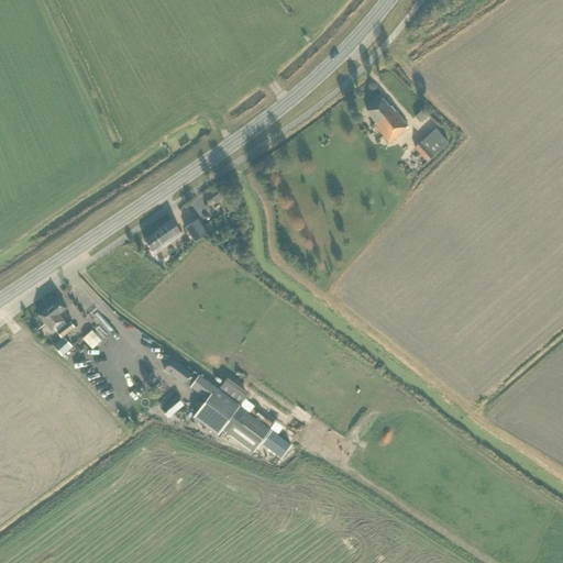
[(390,108),(383,99),(367,111),(377,123),(371,128),(375,132),(378,129),(389,143),(403,133),(401,132),(409,127),(393,107),(390,108)]
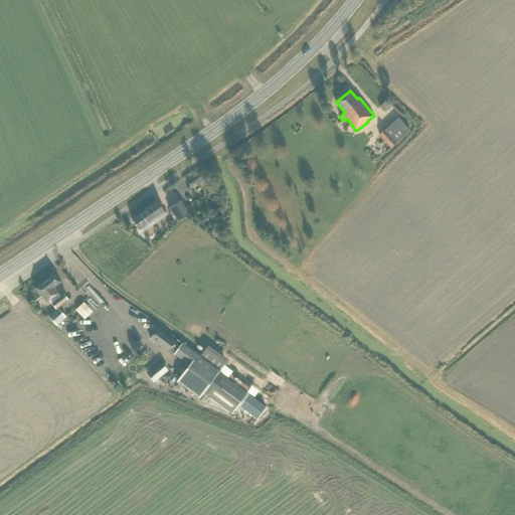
[(391,106),(387,101),(380,107),(384,112),(391,106)]
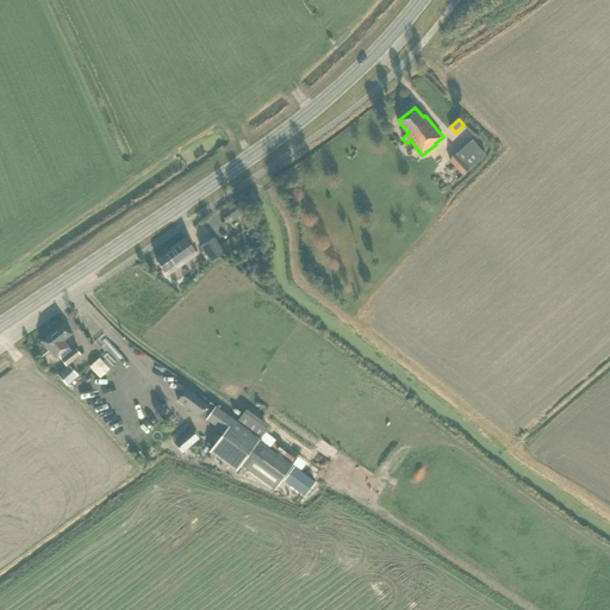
[(464,176),(471,170),(471,169),(478,162),(485,156),(472,142),(449,161),(464,176)]
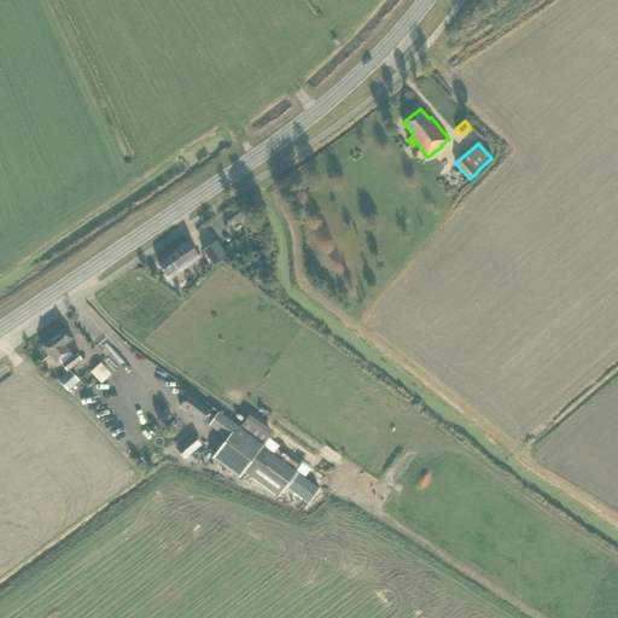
[(228,225),(244,213),(238,205),(222,216),(228,225)]
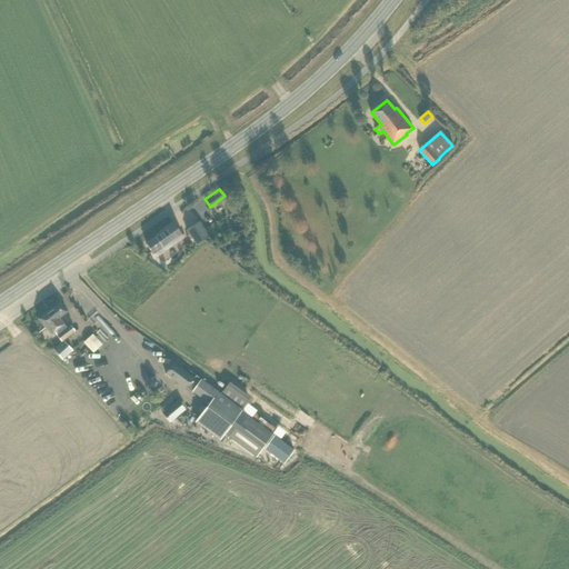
[(196,246),(209,236),(199,221),(186,230),(196,246)]
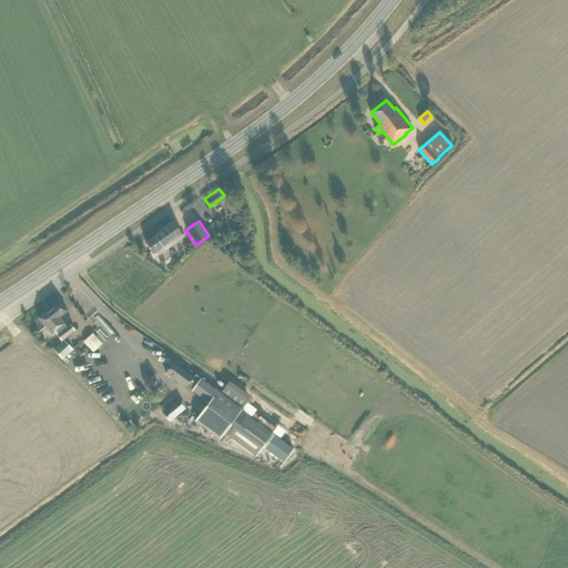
[(168,247),(182,237),(172,222),(159,232),(160,233),(146,243),(153,254),(165,245),(168,247)]
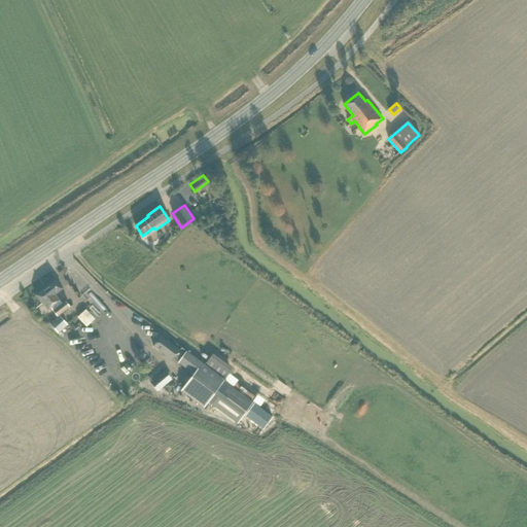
[(62,305),(59,301),(55,294),(62,289),(55,280),(35,295),(42,305),(43,304),(47,310),(49,308),(53,311),(57,317),(69,307),(65,302),(62,305)]
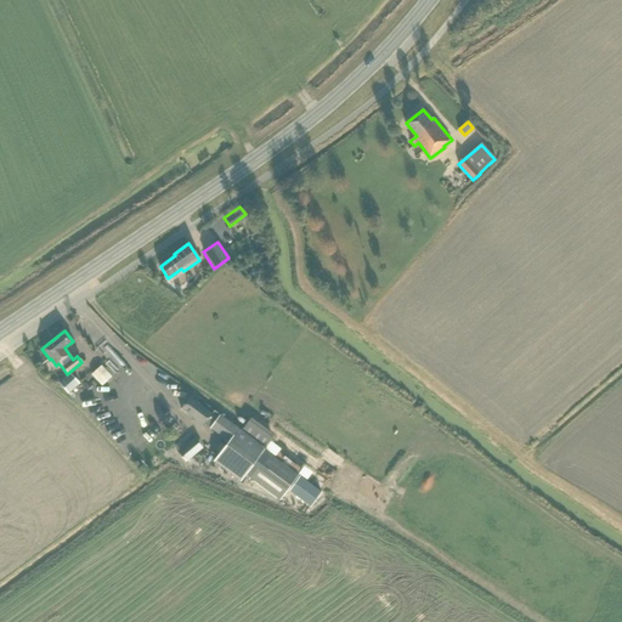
[(102,361),(92,372),(103,383),(113,372),(102,361)]
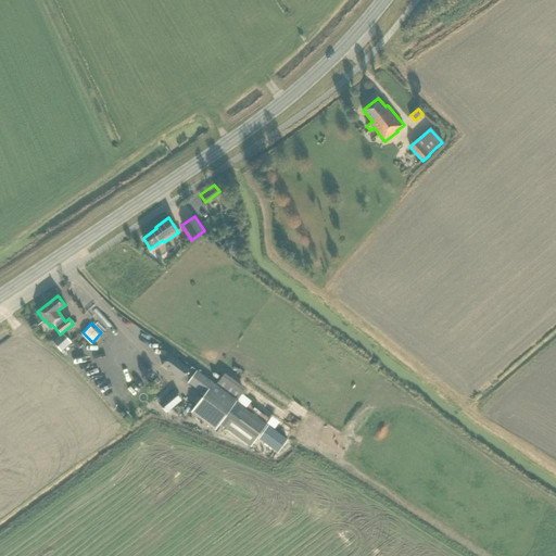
[(52,342),(61,352),(71,343),(62,333),(52,342)]
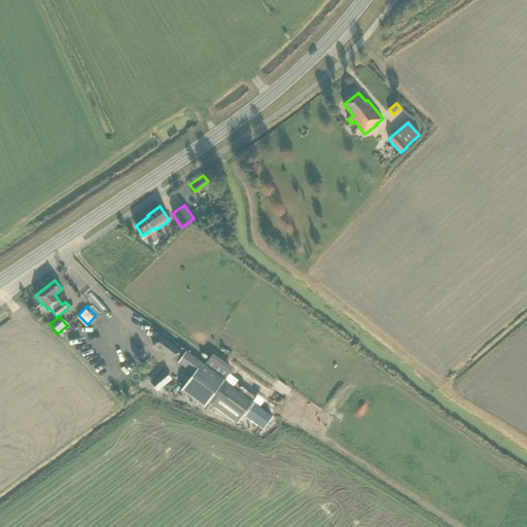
[(252,403),(223,382),(224,380),(181,348),(179,350),(161,337),(153,347),(166,355),(164,357),(172,362),(173,360),(192,374),(180,391),(204,409),(208,402),(237,424),(252,403)]
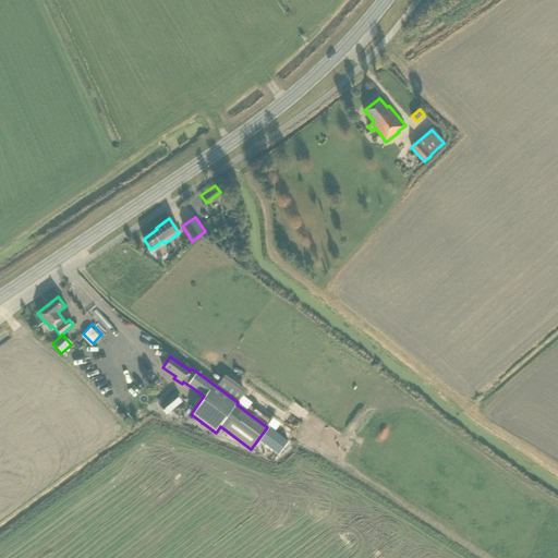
[(244,392),(223,377),(218,385),(239,401),(244,392)]
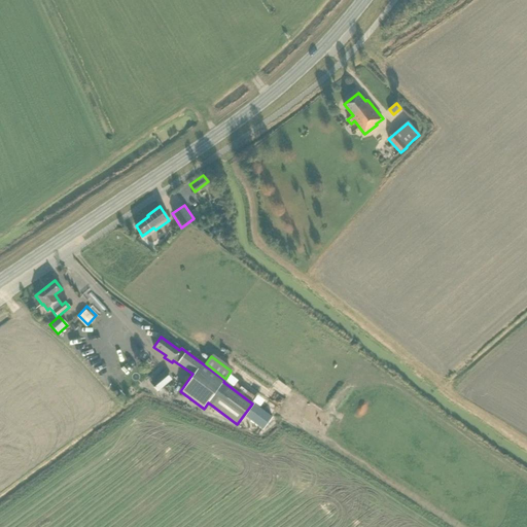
[(165,371),(154,379),(160,385),(170,377),(165,371)]
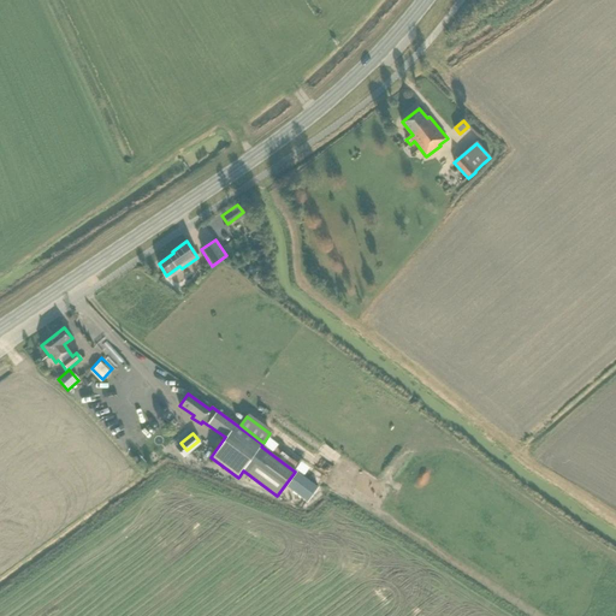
[(276,448),(272,452),(295,471),(298,466),(276,448)]
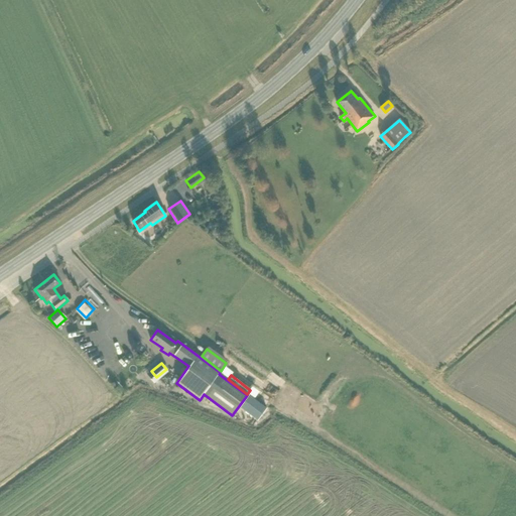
[(248,395),(239,407),(258,420),(266,409),(248,395)]
